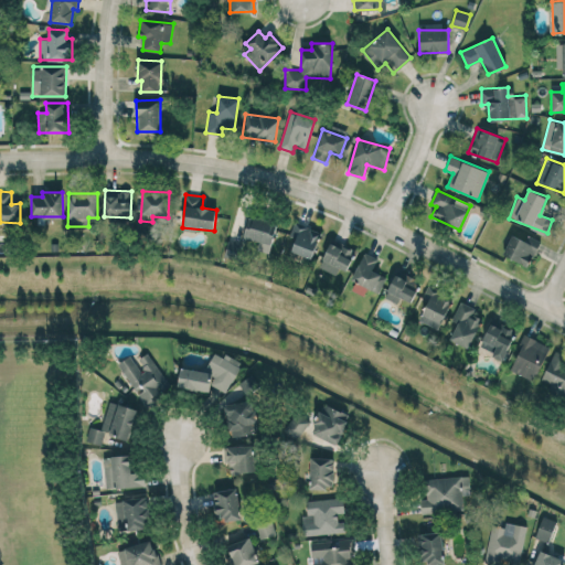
[(244,238),(273,244),(277,221),(248,216),(244,238)]
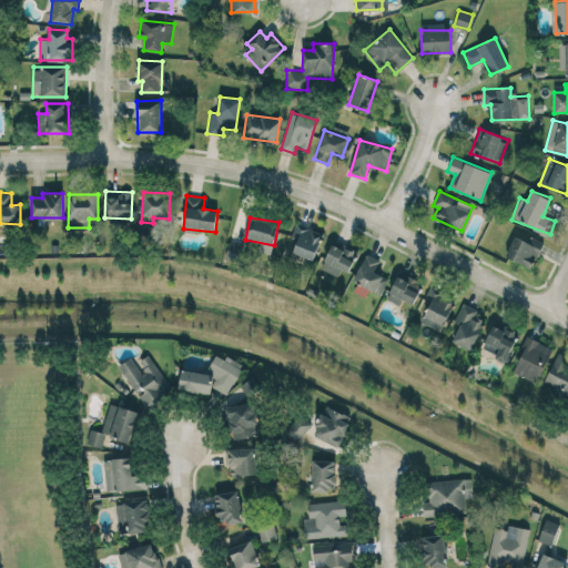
[(292,236),(297,239),(293,253),(313,261),(323,233),(296,223),(292,236)]
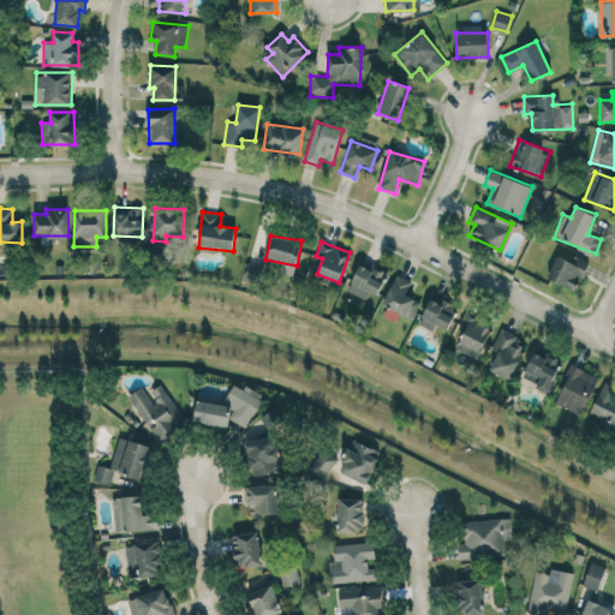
[(587,262),(573,256),(571,261),(556,255),(548,279),(578,288),(587,262)]
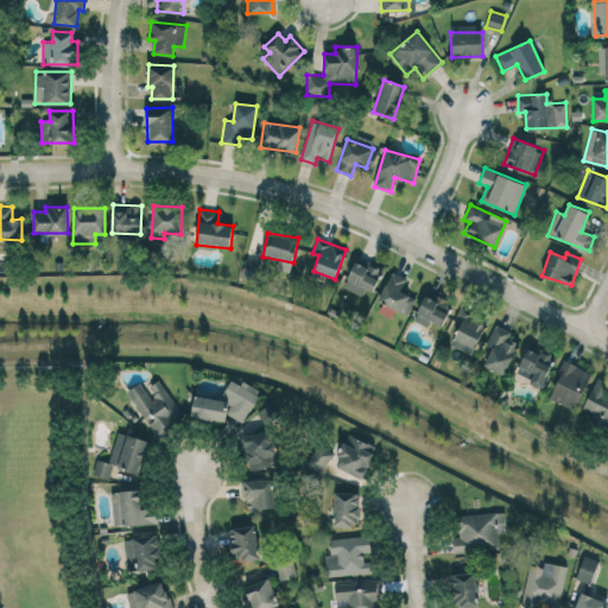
[(373,292),(382,268),(356,258),(343,287),(361,296),(365,289),(373,292)]
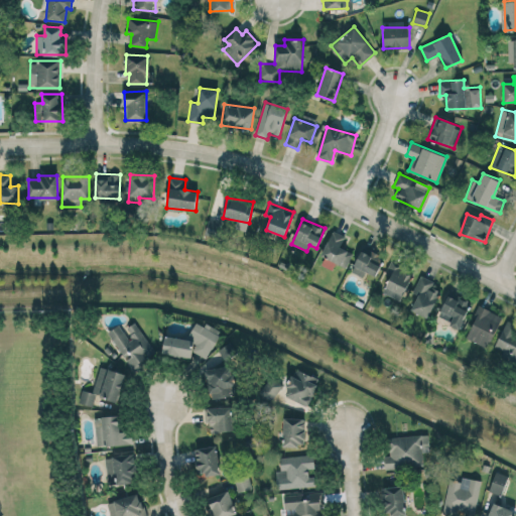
[(207,234),(219,235),(219,222),(208,221),(207,234)]
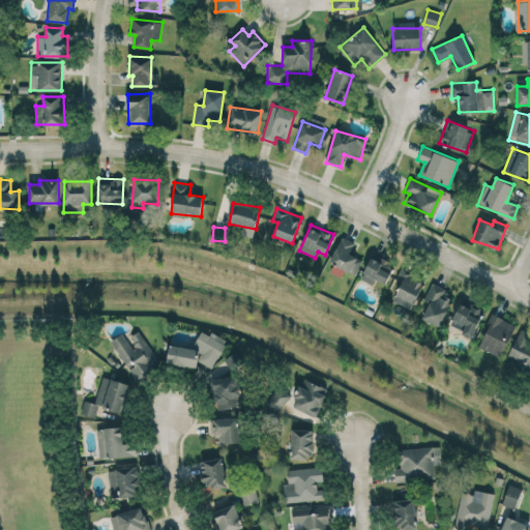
[(360,259),(352,257),(357,241),(340,237),(331,265),(357,272),(360,259)]
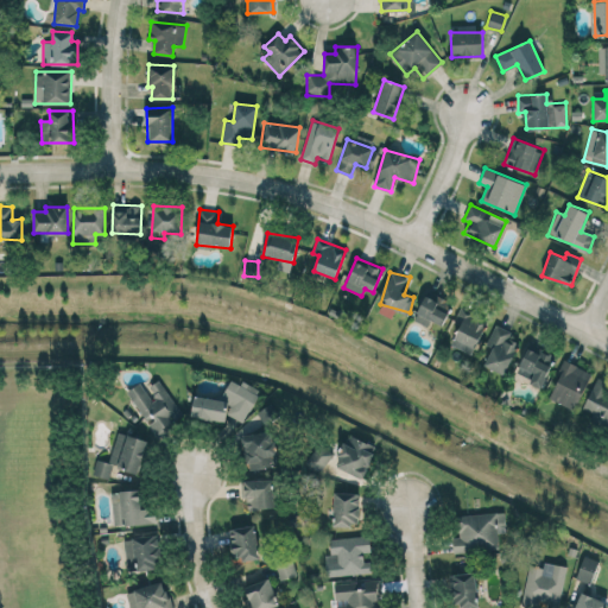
[(443,325),(451,303),(425,292),(413,320),(428,325),(430,321),(443,325)]
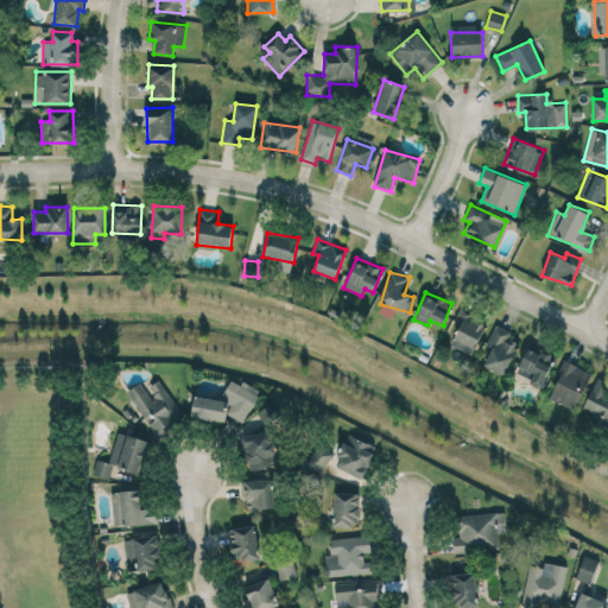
[(454,322),(460,324),(451,346),(473,354),(487,321),(460,309),(454,322)]
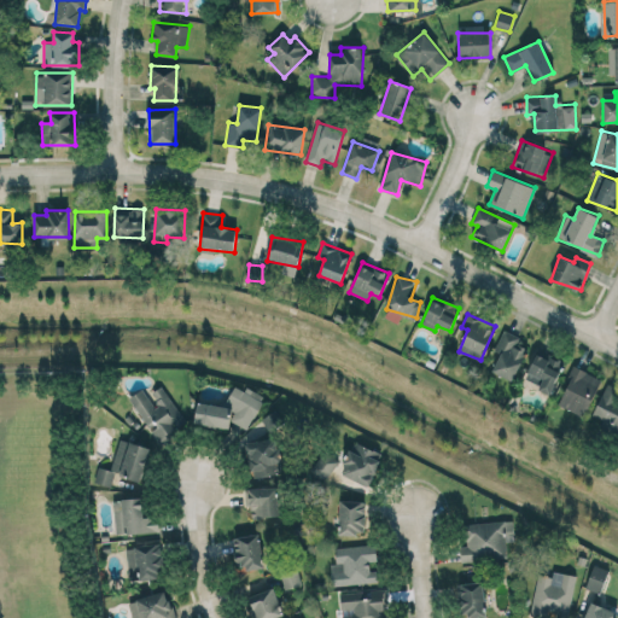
[(517,344),(520,337),(507,331),(490,371),(513,380),(526,348),(517,344)]
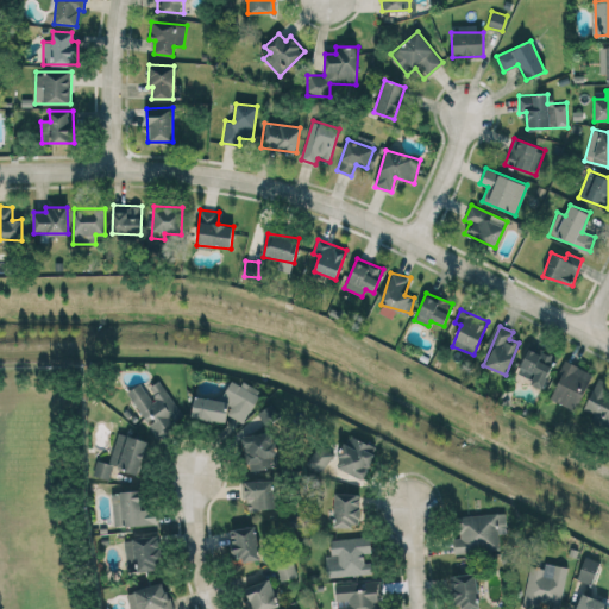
[(542,389),(556,353),(528,344),(518,375),(531,380),(528,384),(542,389)]
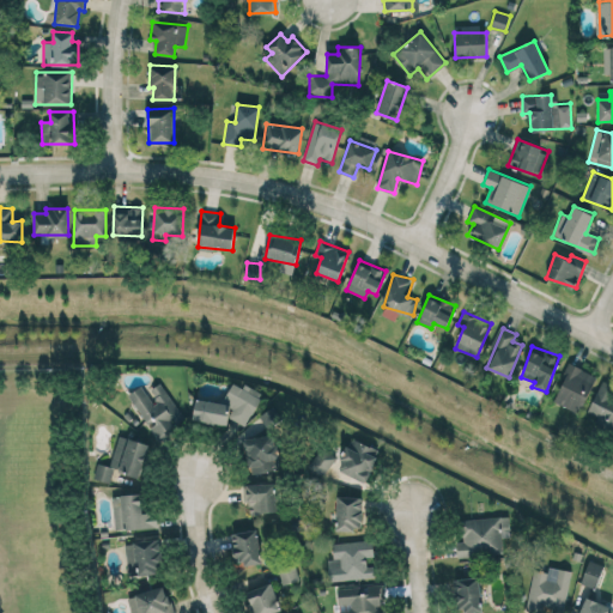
[(580,413),(596,375),(569,363),(552,401),(580,413)]
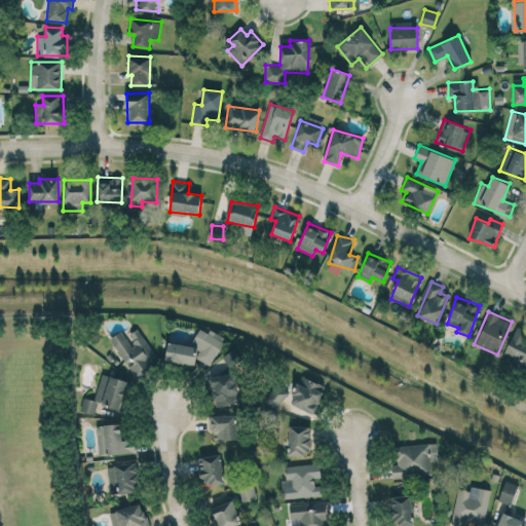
[(510,363),(525,370),(525,369),(525,331),(516,327),(504,353),(513,358),(510,363)]
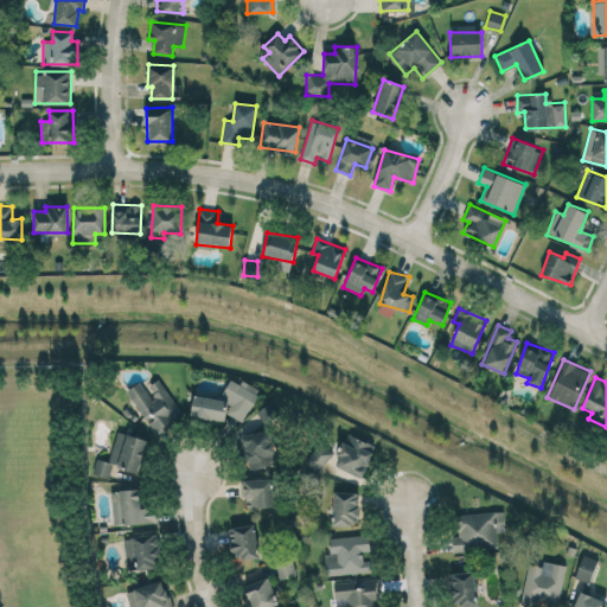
[(181,419),(163,378),(146,385),(144,381),(129,388),(151,433),(181,419)]
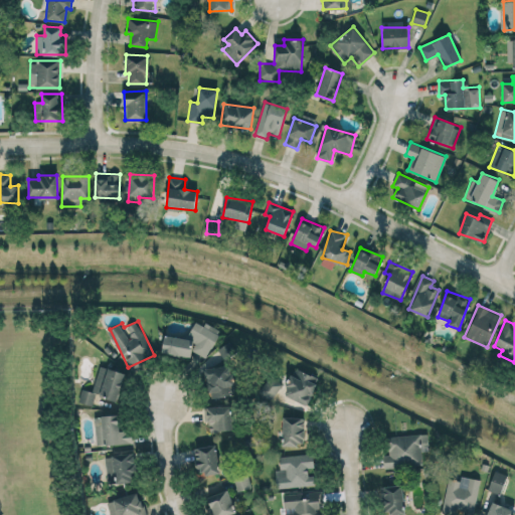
[(212,356),(215,325),(192,324),(191,338),(163,336),(162,353),(192,356),(192,354),(212,356)]
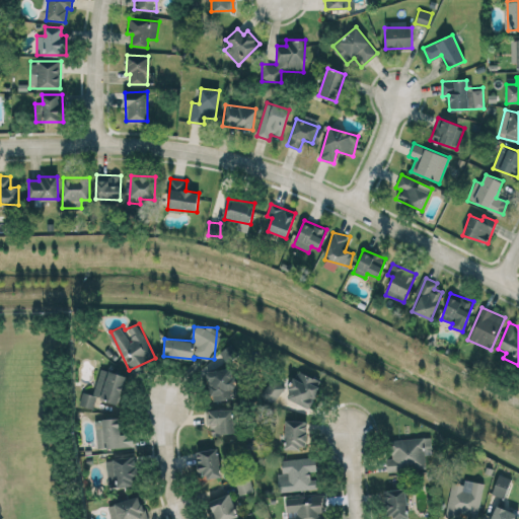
[(210,400),(236,397),(233,368),(207,370),(210,400)]
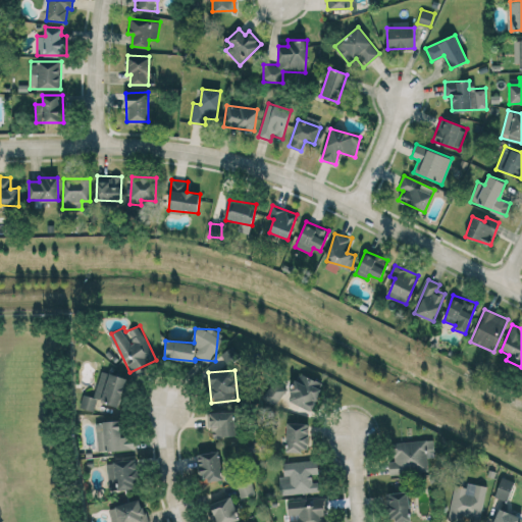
[(125,376),(100,371),(95,397),(77,394),(75,407),(95,411),(97,401),(120,405),(125,376)]
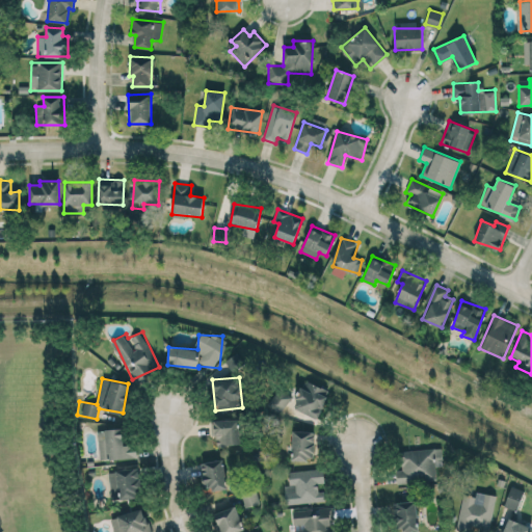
[(292,407),(316,419),(329,391),(304,379),(292,407)]
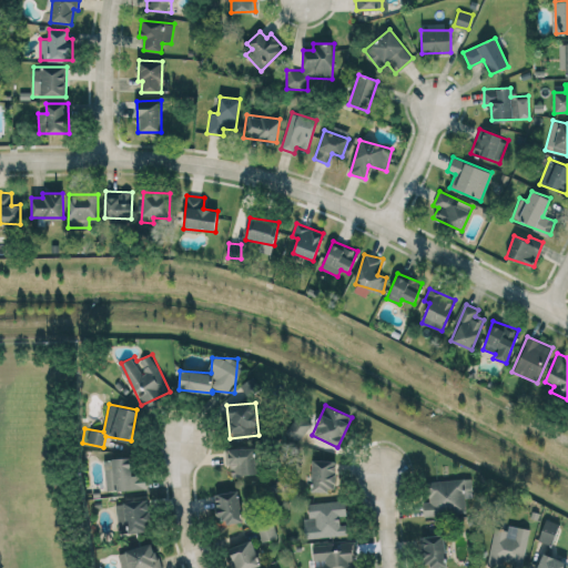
[(255,448),(226,448),(226,466),(231,466),(231,475),(255,475),(255,448)]
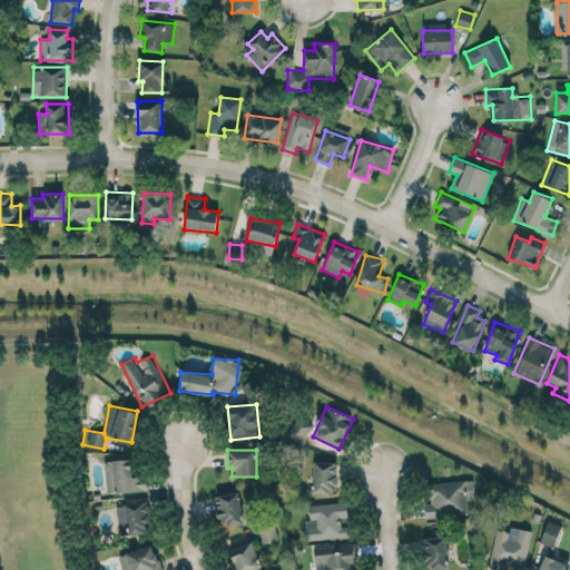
[(134,477),(133,459),(105,460),(106,492),(147,491),(147,477),(134,477)]
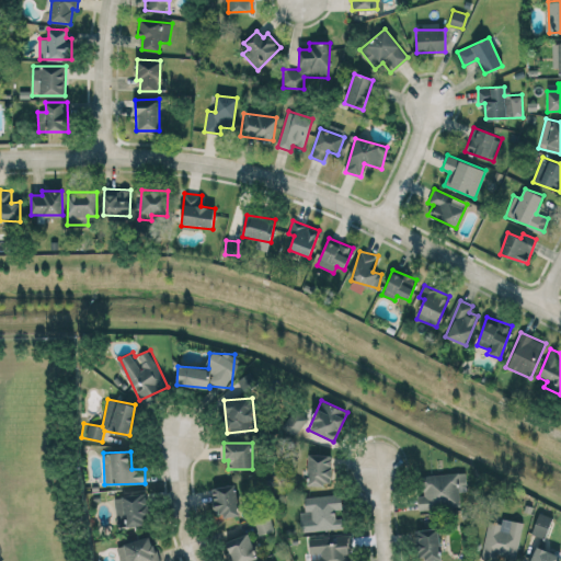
[(332,455),(308,454),(307,484),(331,484),(332,455)]
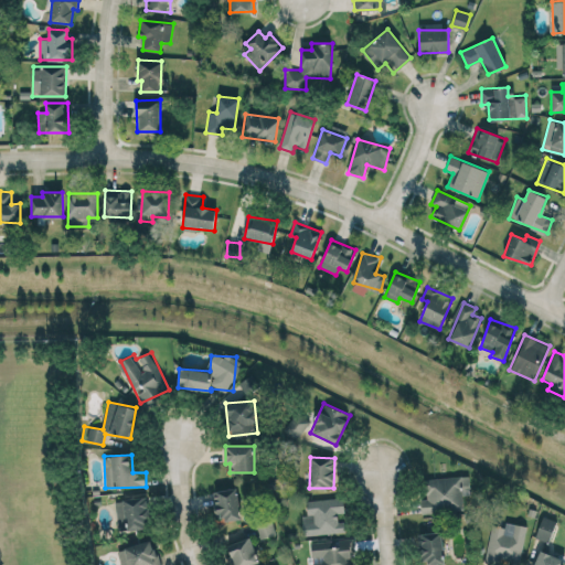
[(425,478),(426,498),(420,498),(420,513),(464,511),(464,496),(469,496),(469,476),(425,478)]
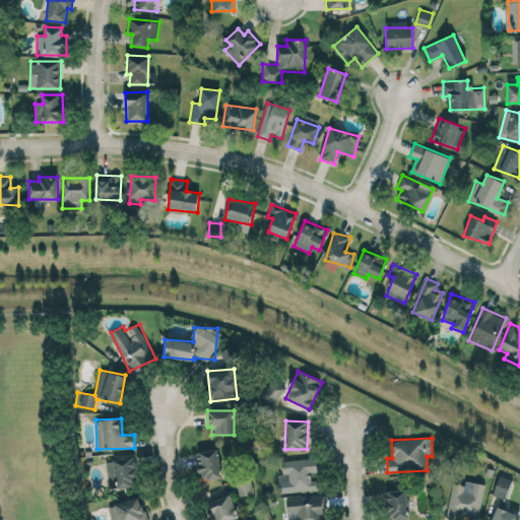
[(196,451),(198,479),(220,478),(219,450),(196,451)]
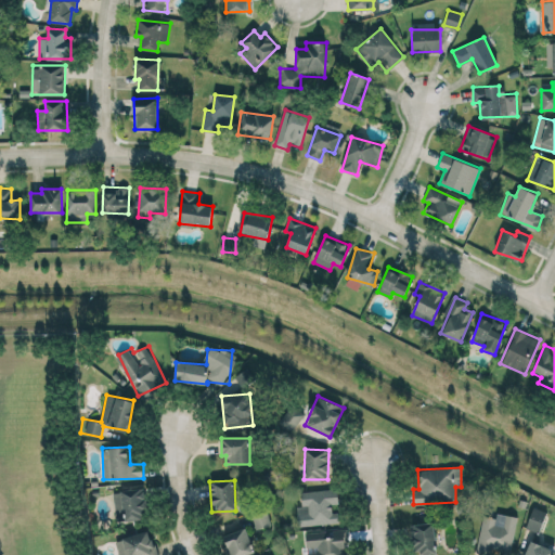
[(114,490),(115,519),(146,518),(145,489),(114,490)]
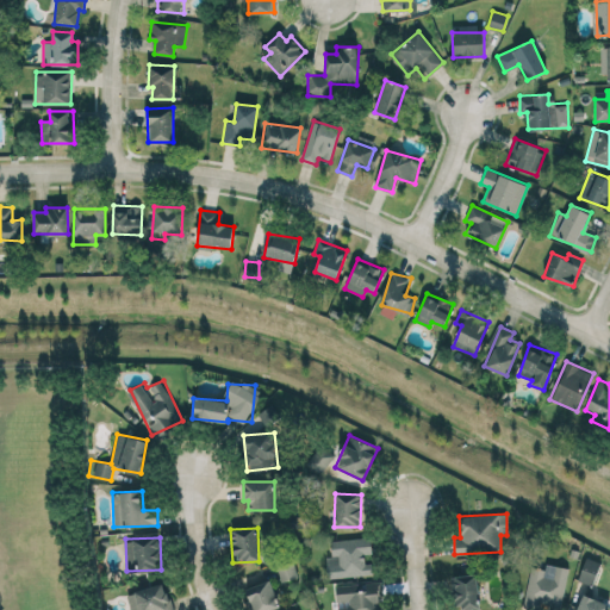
[(332,539),(334,555),(327,555),(328,577),(373,576),(371,537),(332,539)]
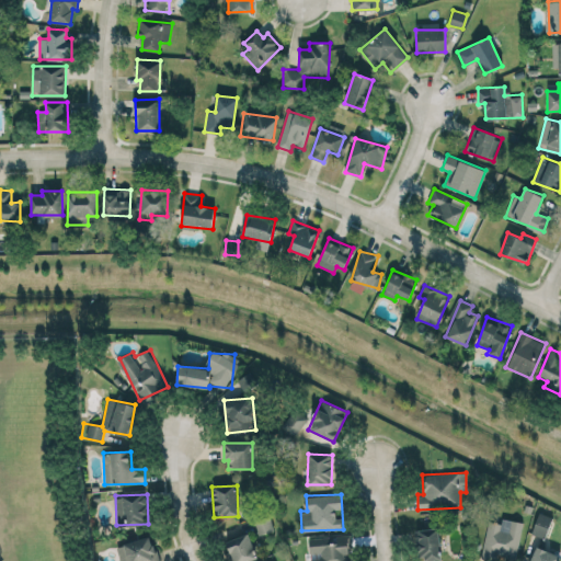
[(531,534),(546,538),(552,516),(538,513),(531,534)]
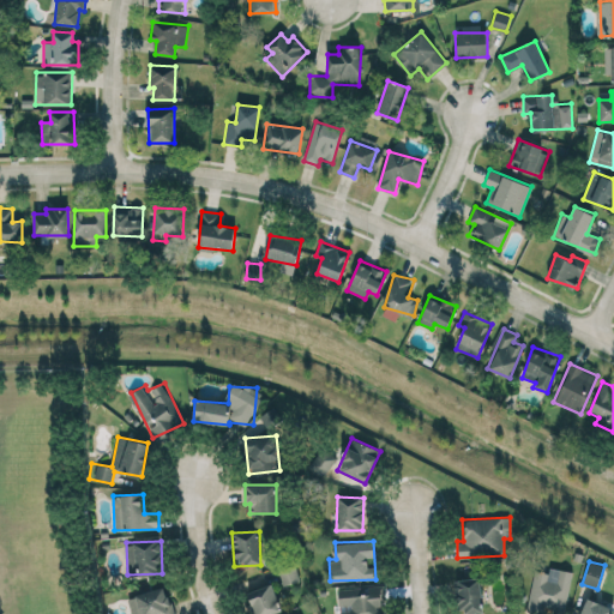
[(572,571),(548,567),(548,572),(534,570),(527,609),(543,612),(545,608),(565,612),(572,571)]
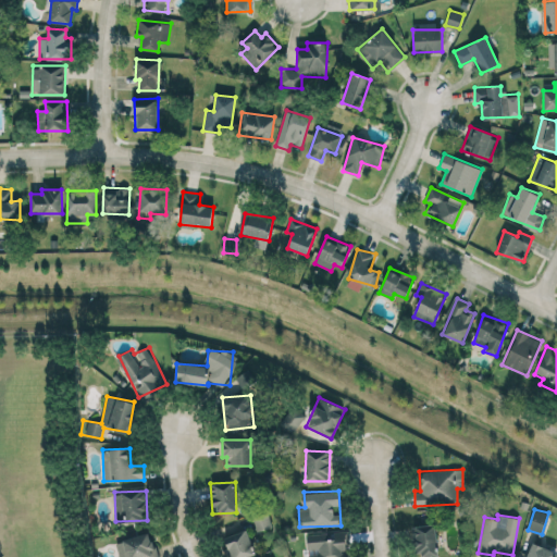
[(256,530),(271,527),(269,521),(262,522),(261,517),(254,519),(256,530)]
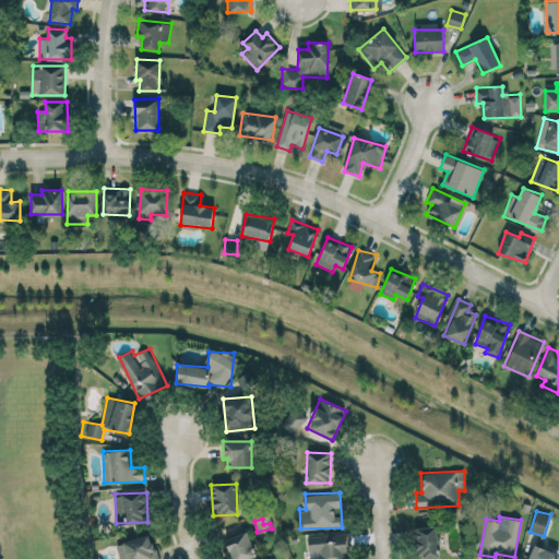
[(438,557),(438,526),(415,527),(416,558),(438,557)]
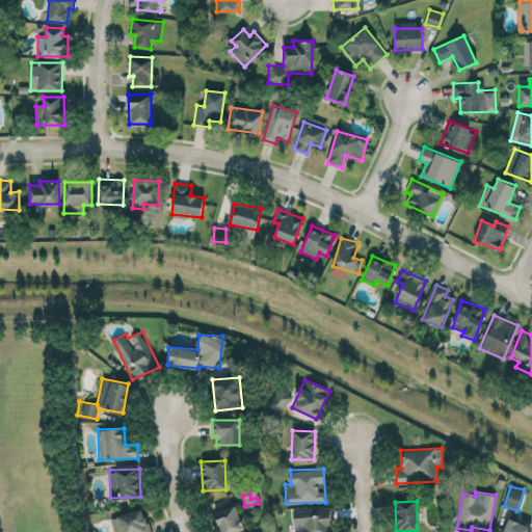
[(214,513),(220,531),(235,531),(244,529),(235,505),(214,513)]
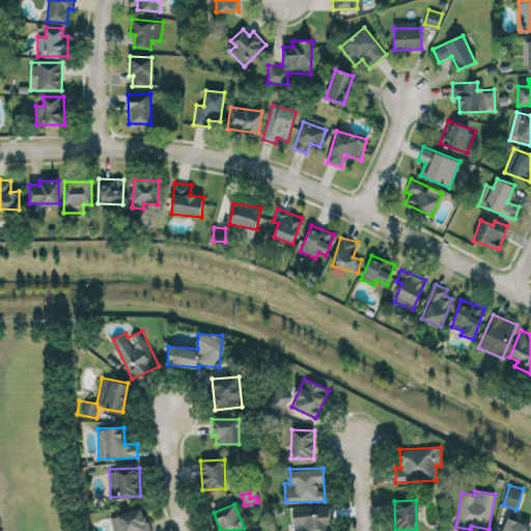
[(113,530),(149,530),(143,506),(109,516),(113,530)]
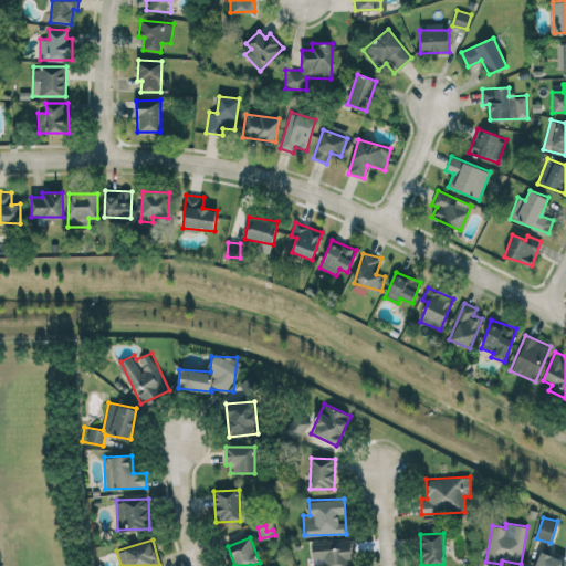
[(312,542),(313,565),(354,565),(354,541),(312,542)]
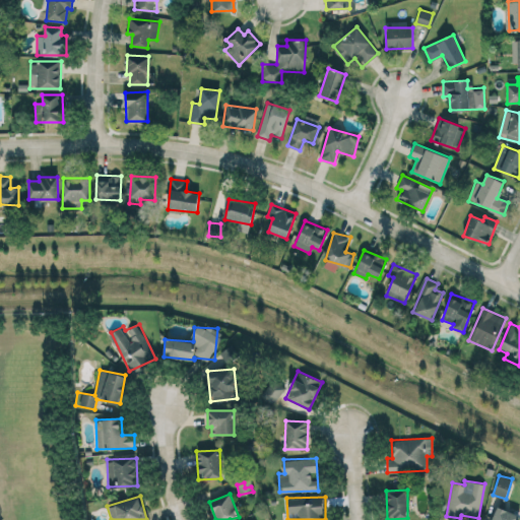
[(517,519),(519,515),(497,506),(491,519),(517,519)]
